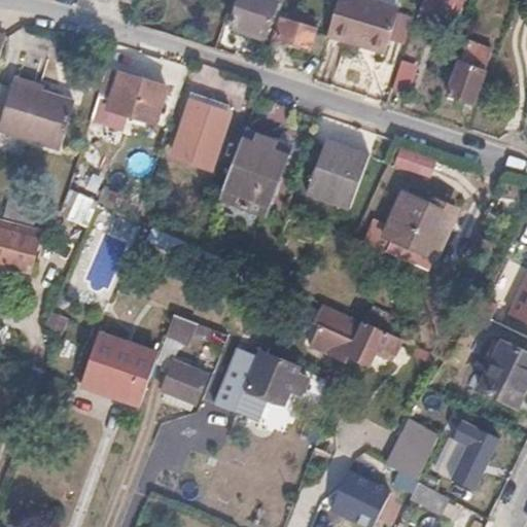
[(262,42),(276,0),(240,0),(232,26),(239,29),(237,34),(262,42)]
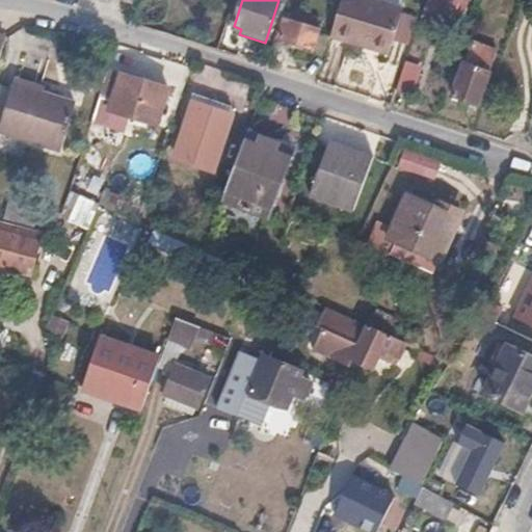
[(402,15),(356,0),(342,0),(330,41),(389,57),(402,15)]
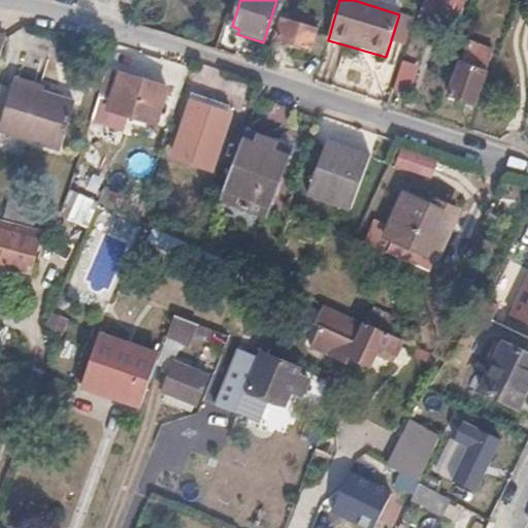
[(421,0),(419,7),(457,20),(463,0),(421,0)]
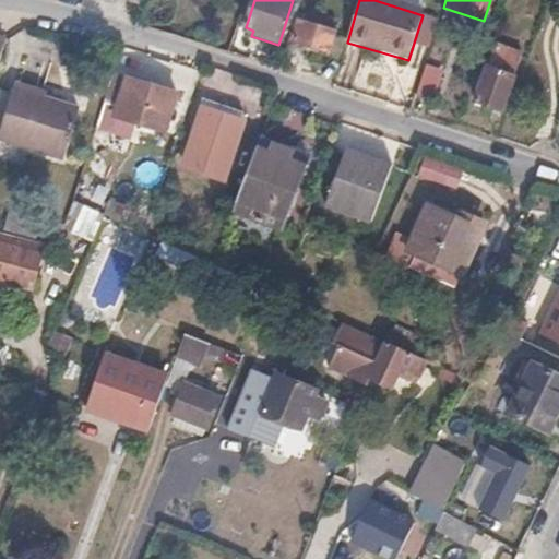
[(336,32),(301,20),(295,39),(330,51),(336,32)]
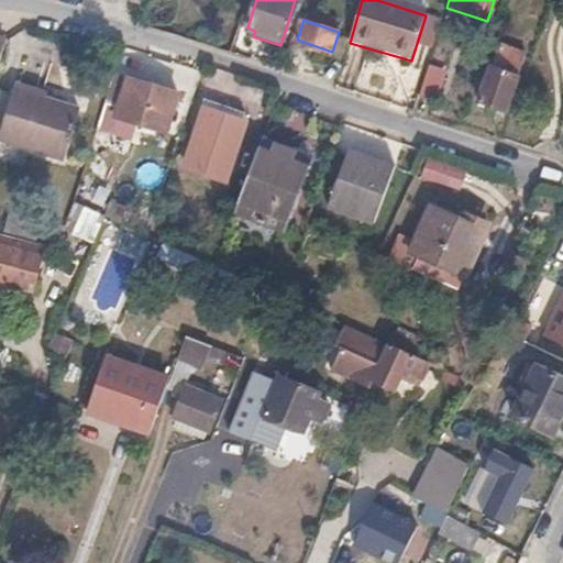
[(504,112),(525,56),(500,46),(479,103),(504,112)]
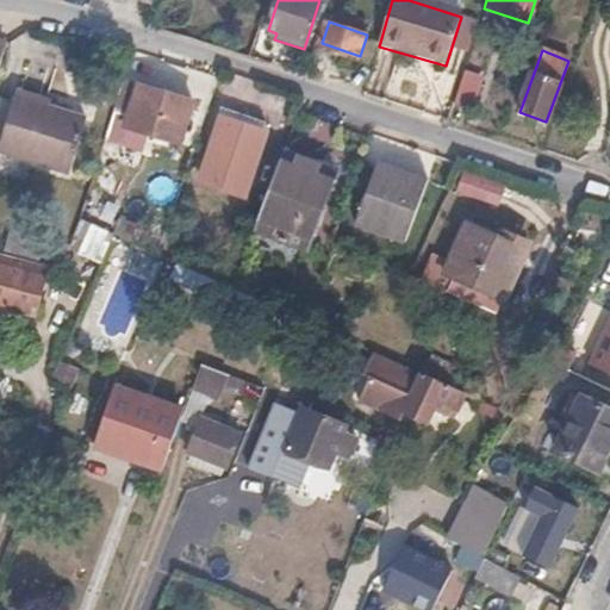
[(483,81),(462,75),(453,104),(472,111),(483,81)]
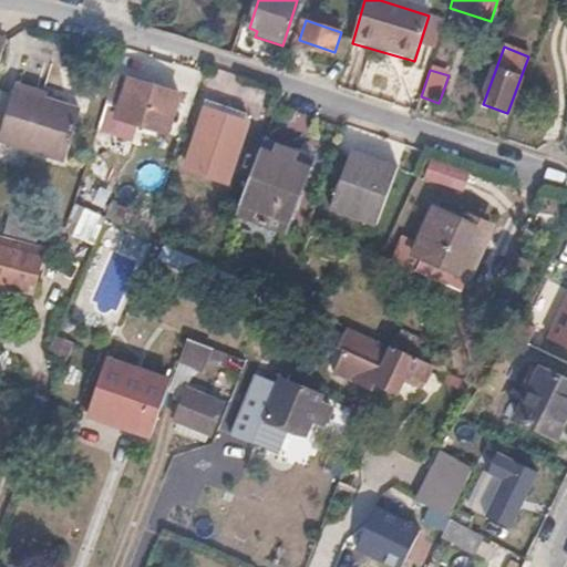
[(177,95),(113,75),(102,114),(166,133),(177,95)]
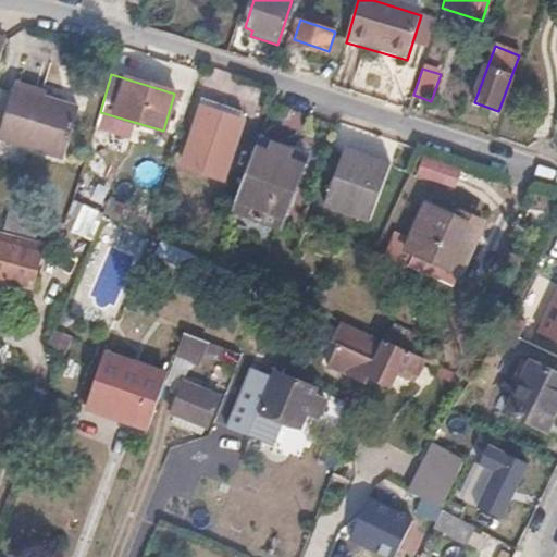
[(79,103),(14,85),(1,134),(66,151),(79,103)]
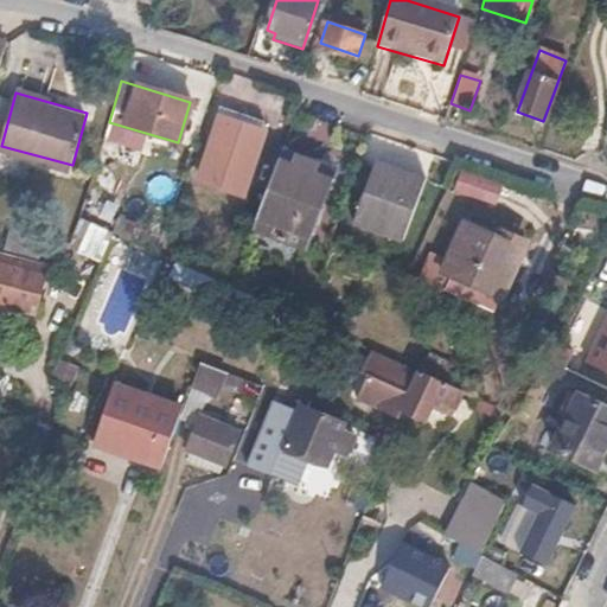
[(243,197),(263,133),(222,117),(200,183),(243,197)]
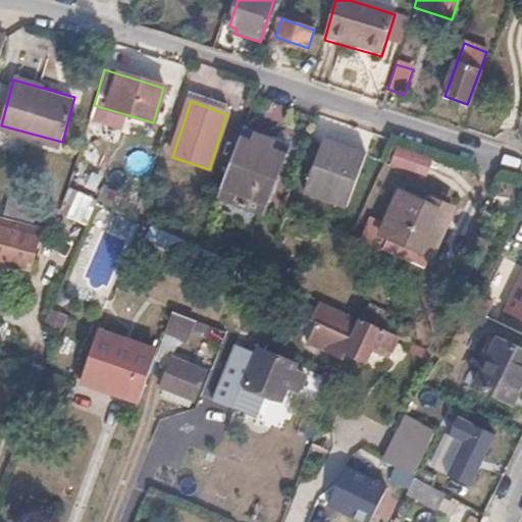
[(283,149),(243,134),(219,198),(260,213),(283,149)]
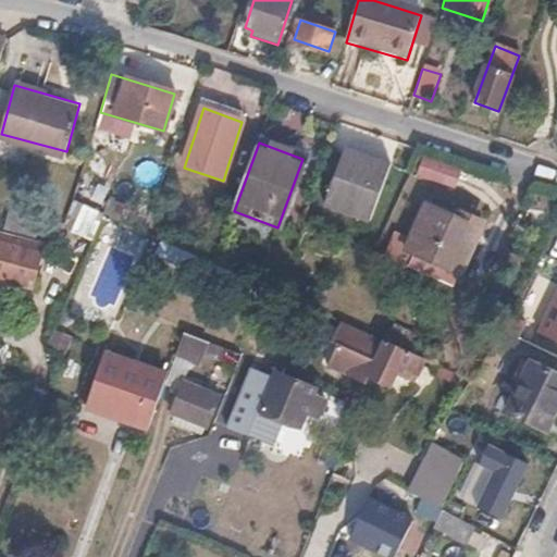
[(388,172),(342,153),(323,202),(370,220),(388,172)]
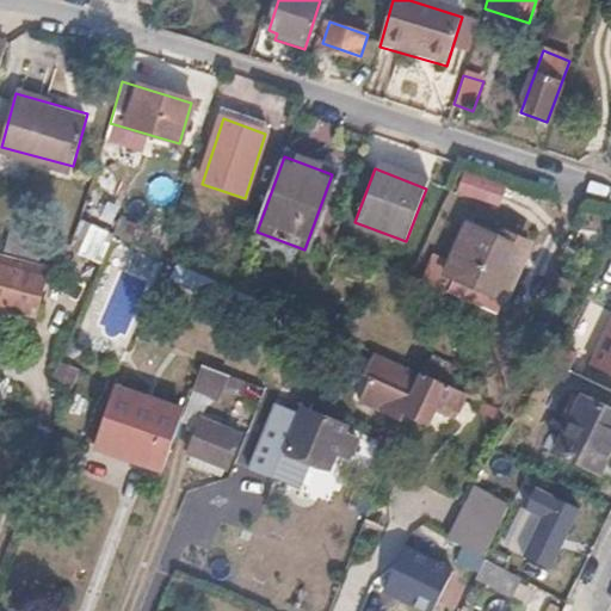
[(451,282),(448,294),(493,315),(523,255),(468,228),(444,277),(451,282)]
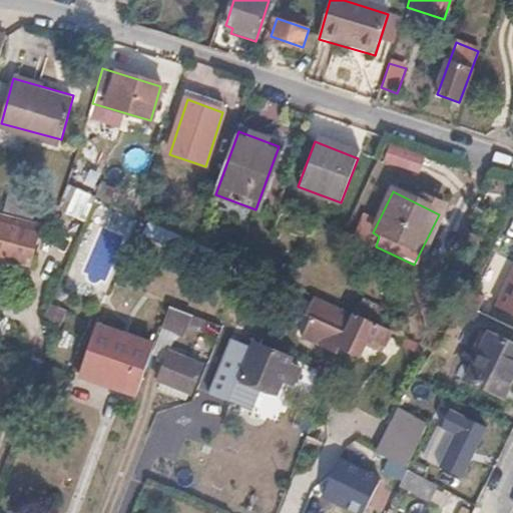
[(21,218),(0,212),(0,255),(29,264),(38,235),(25,232),(28,224),(20,221),(21,218)]
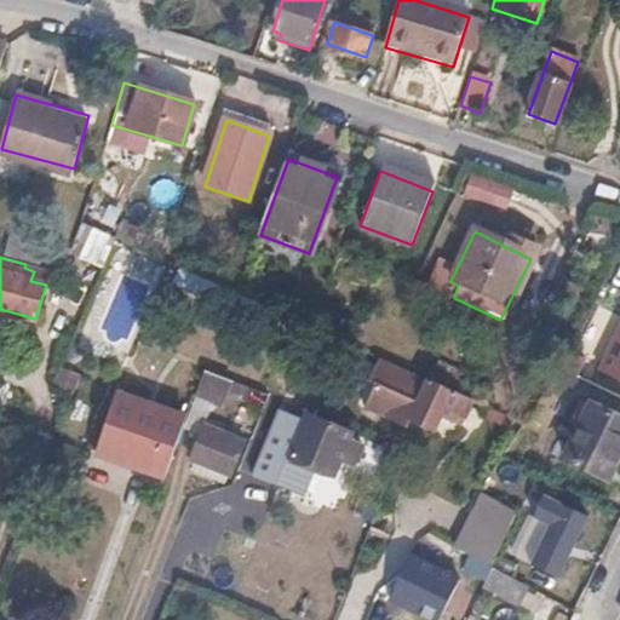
[(95,333),(122,344),(124,340),(143,290),(115,279),(95,333)]
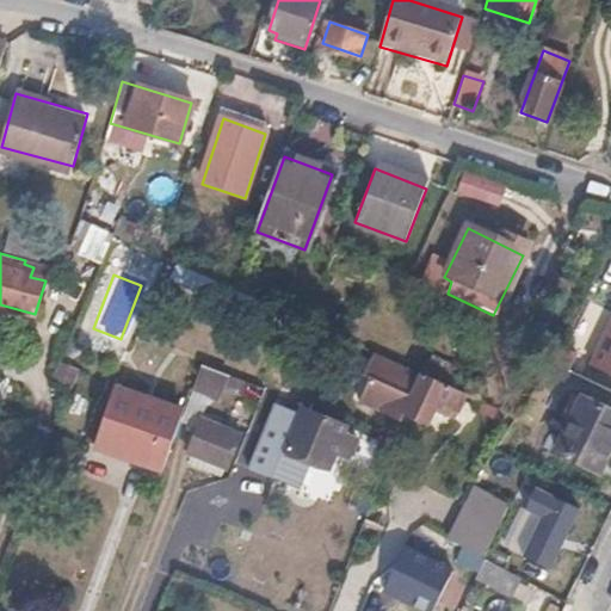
[(610,333),(594,368),(610,376),(610,333)]
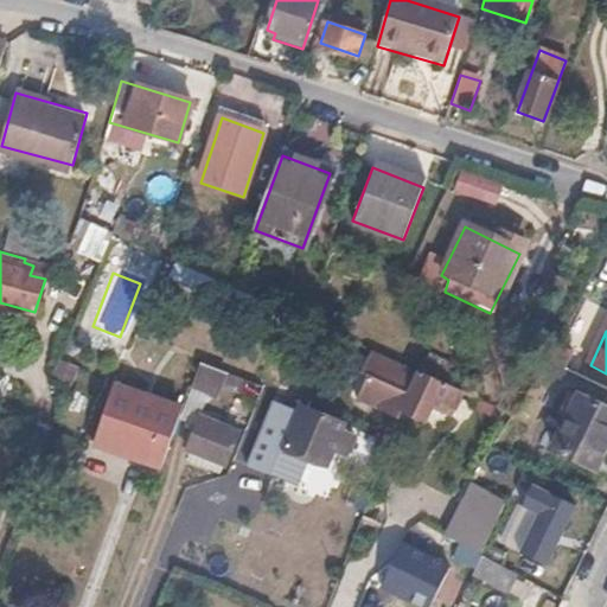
[(470,397),(459,391),(378,356),(369,378),(375,381),(364,404),(408,425),(411,416),(435,427),(443,408),(461,416),(470,397)]
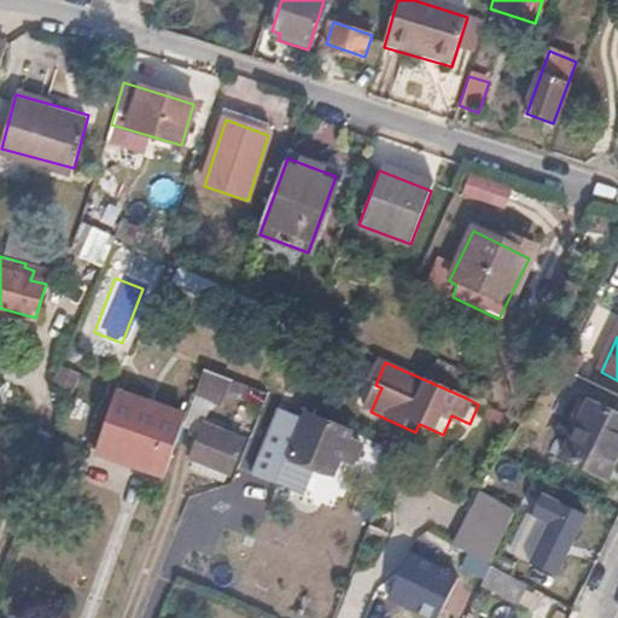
[(228,379),(204,369),(194,395),(211,400),(214,396),(222,398),(228,379)]
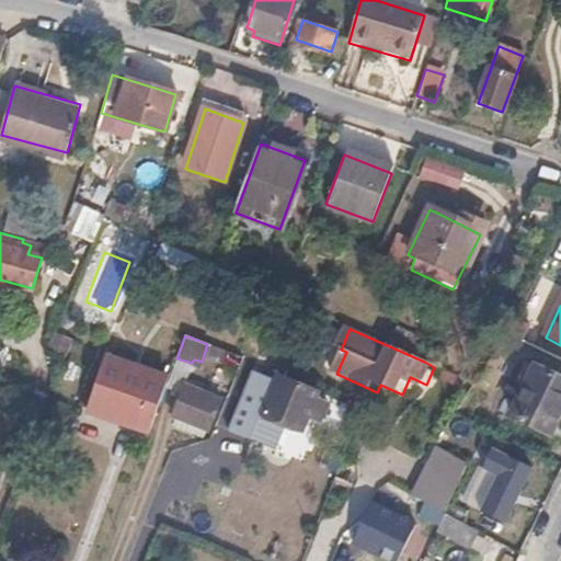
[(259,365),(241,357),(225,398),(242,405),(259,365)]
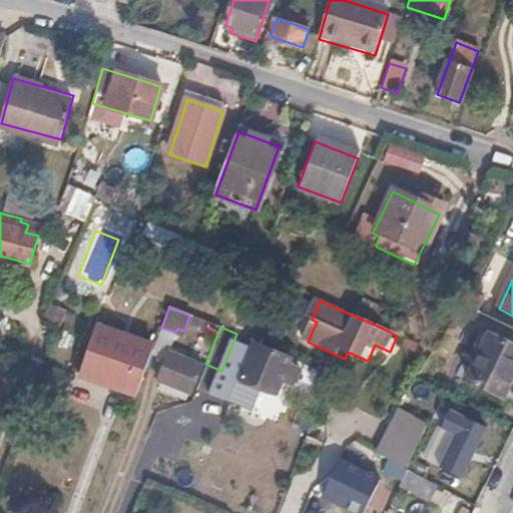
[(152,347),(96,328),(82,368),(120,381),(118,389),(135,395),(152,347)]
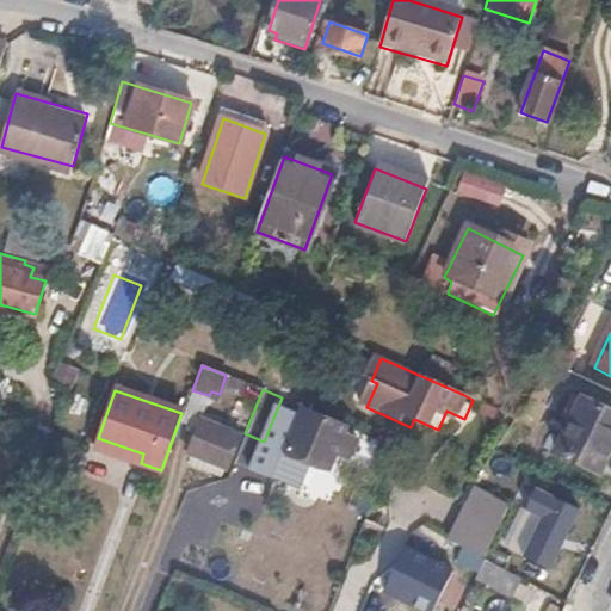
[(610,409),(586,396),(557,451),(582,466),(590,455),(606,463),(610,451),(610,409)]
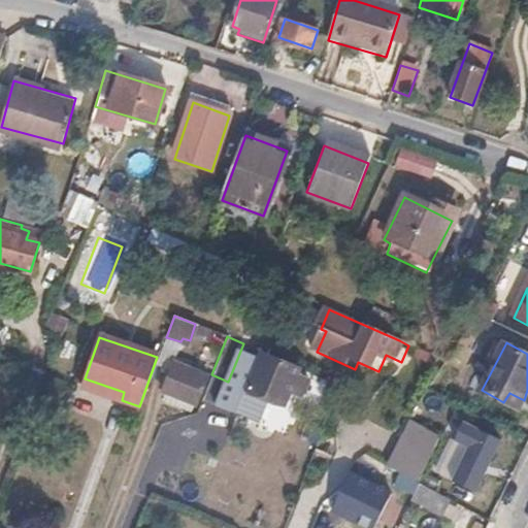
[(244,389),(284,406),(298,371),(260,354),(244,389)]
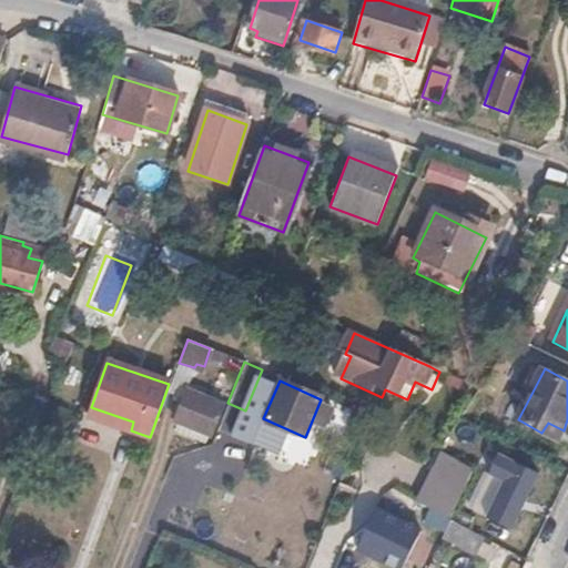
[(174,422),(211,436),(223,405),(188,389),(174,422)]
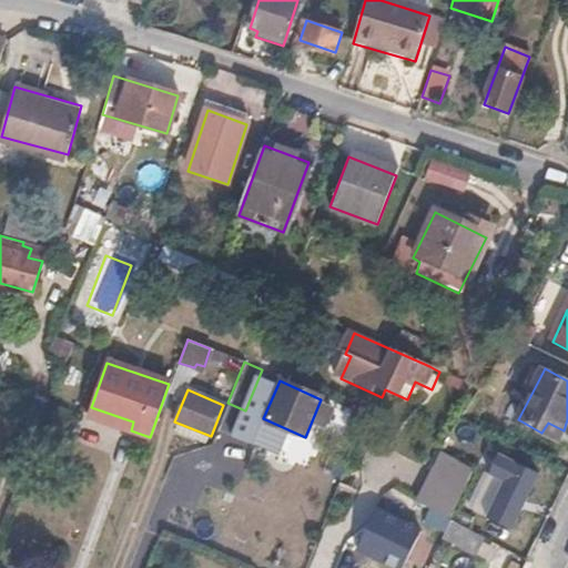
[(443,453),(417,505),(450,520),(475,467),(443,453)]
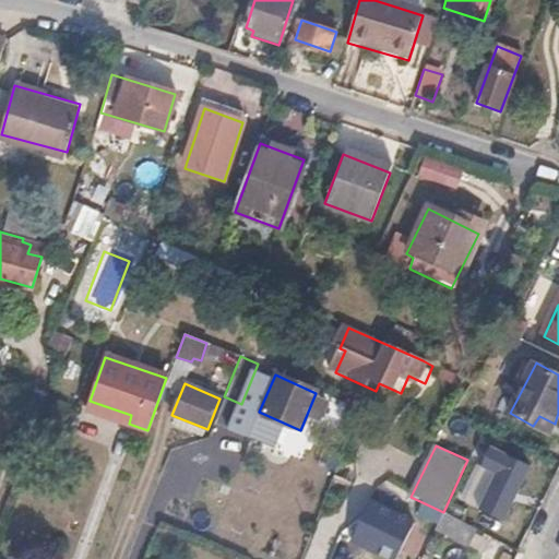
[(497,474),(479,510),(504,522),(532,467),(492,449),(484,467),(497,474)]
